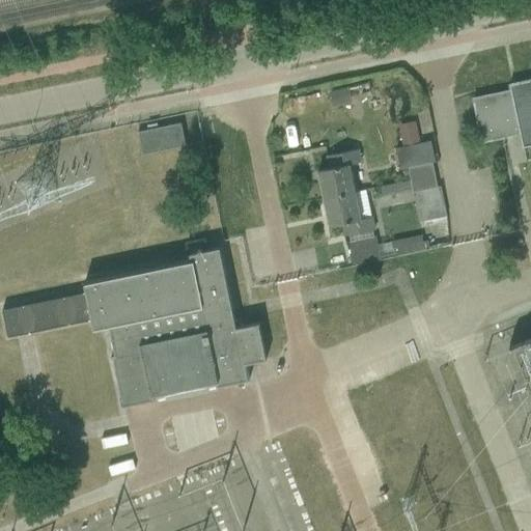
[(482,142),(521,134),(524,147),(530,145),(530,80),(510,85),(511,90),(474,99),(482,142)]
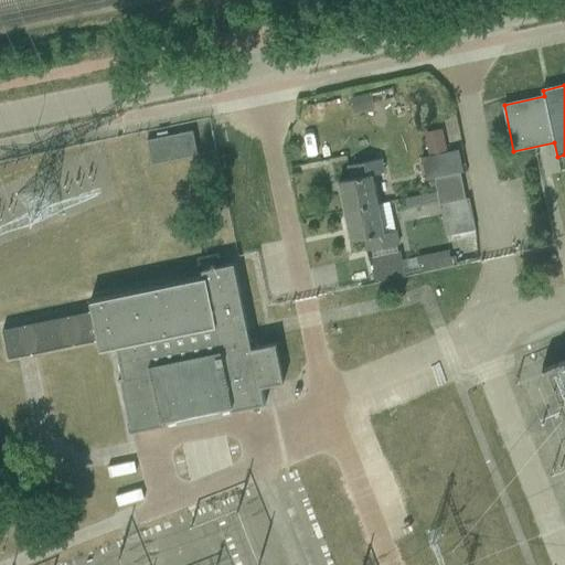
[(369,94),(350,98),(353,113),(372,108),(369,94)]
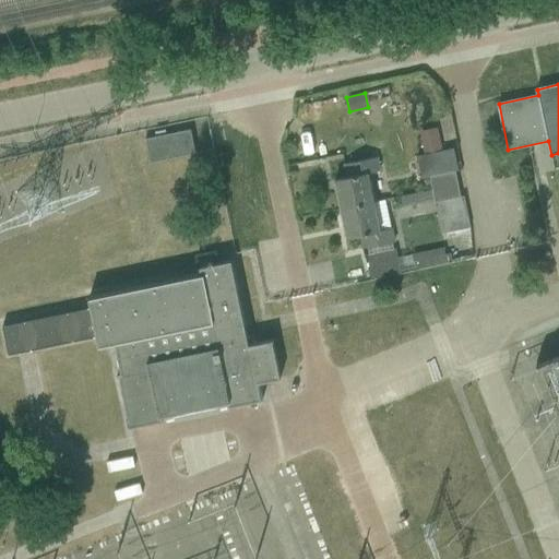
[(145,139),(151,163),(195,153),(190,130),(145,139)]
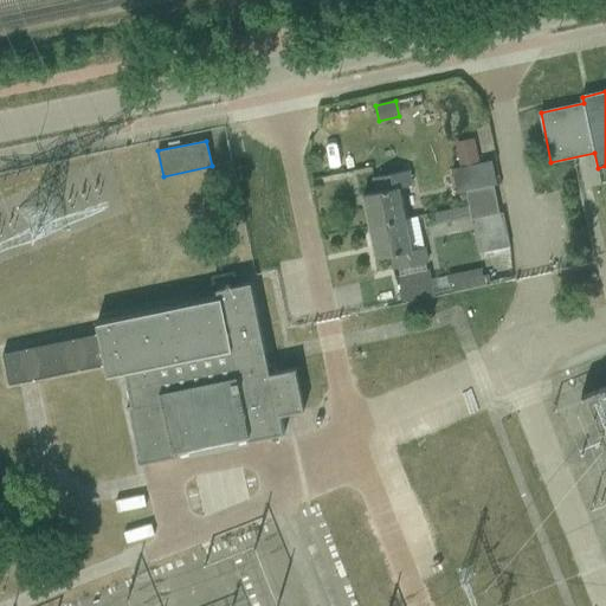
[(474,144),(456,148),(459,168),(477,163),(474,144)]
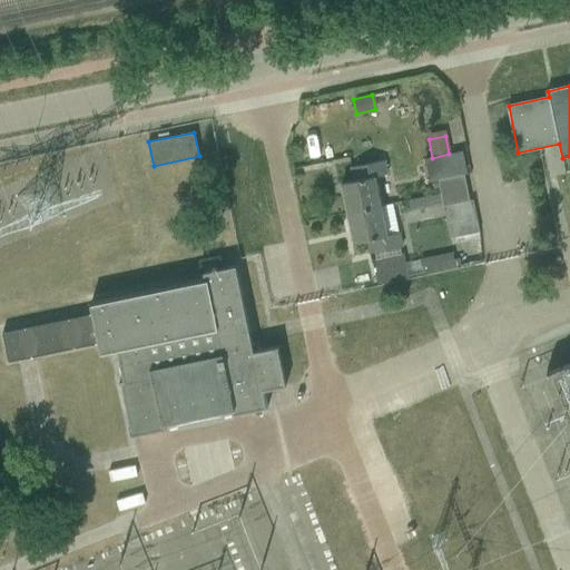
[(436,179),(462,175),(465,174),(461,153),(423,160),(428,182),(436,179)]
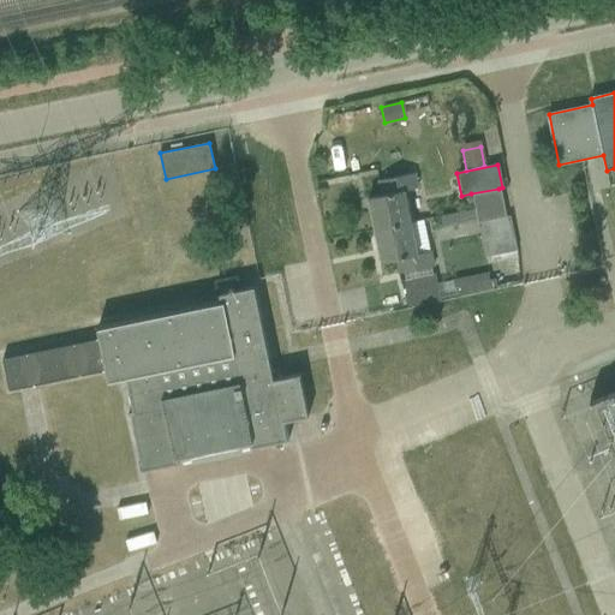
[(369,197),(376,231),(411,224),(405,191),(418,189),(415,173),(380,180),(382,195),(369,197)]
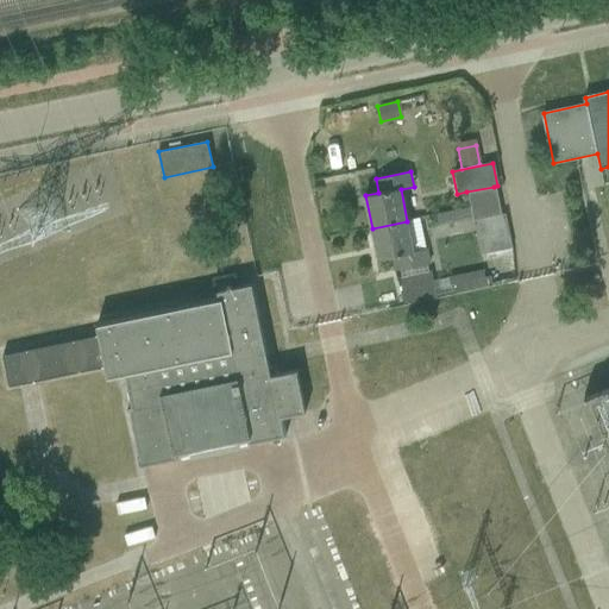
[(497,201),(494,187),(466,192),(469,207),(497,201)]
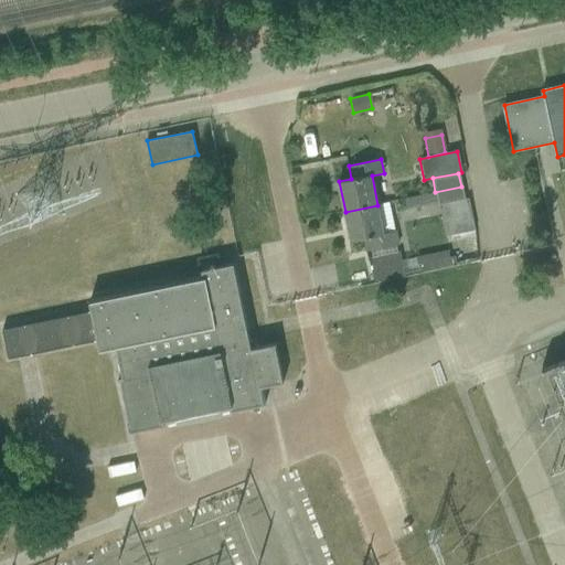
[(435,192),(404,199),(406,210),(438,203),(438,204),(465,199),(461,187),(435,192)]
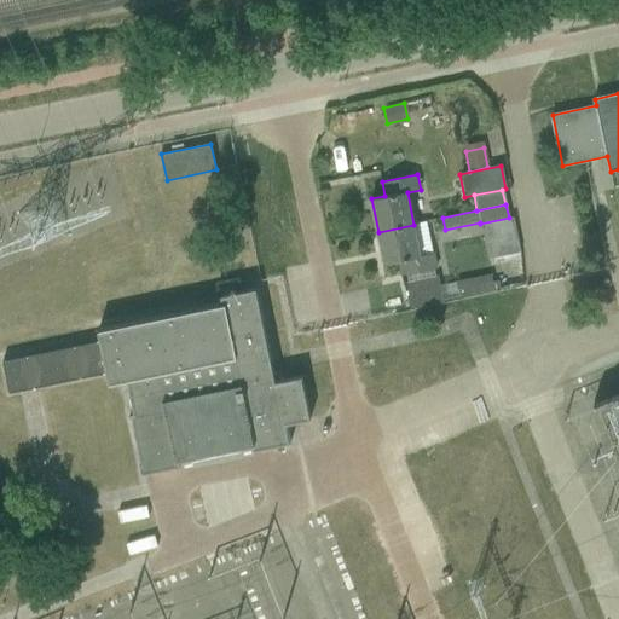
[(513,218),(481,225),(489,259),(520,253),(513,218)]
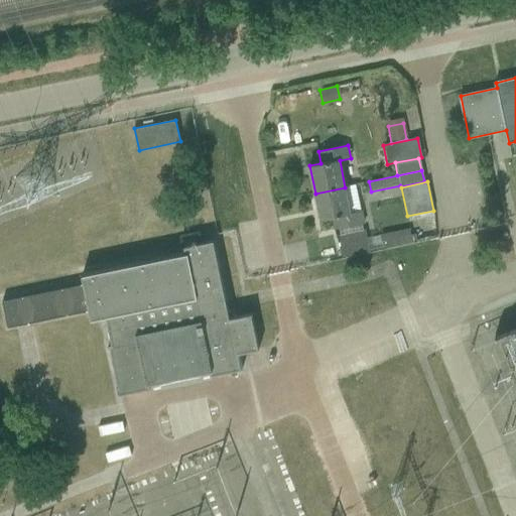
[(345,187),(315,194),(321,220),(333,218),(335,230),(343,228),(357,225),(365,223),(356,185),(345,187)]
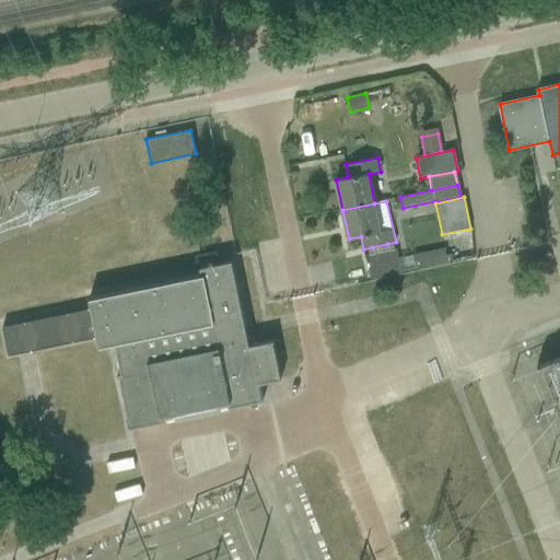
[(387,244),(372,247),(373,255),(389,252),(387,244)]
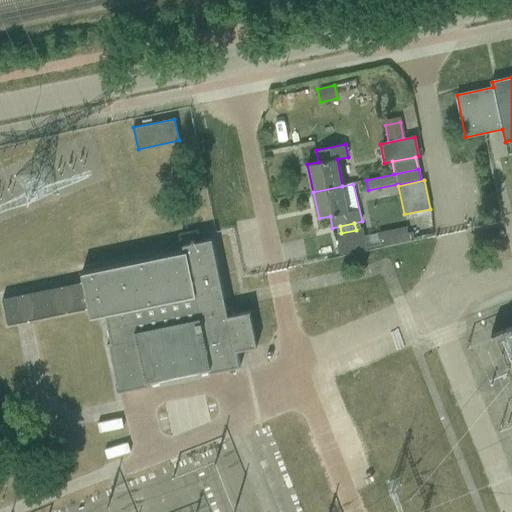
[(341,233),(335,234),(340,255),(366,249),(362,228),(356,230),(341,233)]
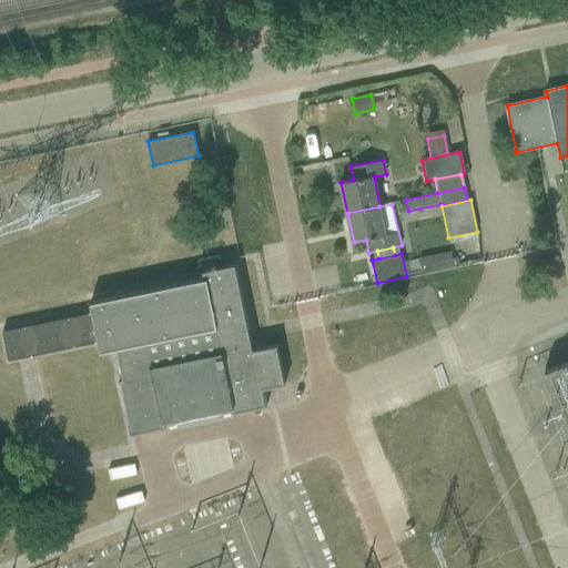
[(450,253),(418,260),(422,275),(454,267),(450,253)]
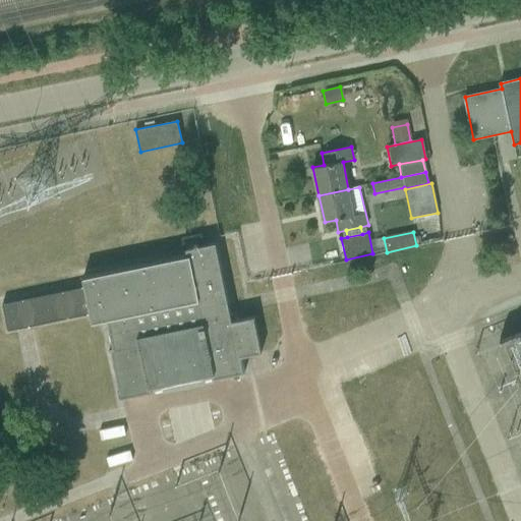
[(387,252),(384,238),(370,241),(373,254),(387,252)]
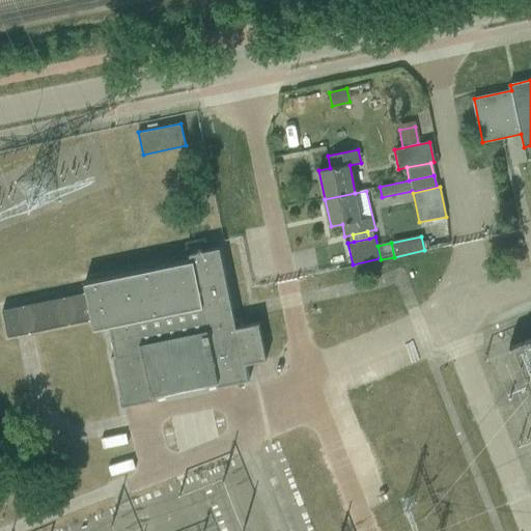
[(7,337),(91,319),(93,330),(109,327),(115,355),(111,357),(121,408),(249,381),(246,363),(266,359),(258,323),(235,327),(219,248),(189,254),(191,261),(84,284),(86,294),(2,311),(7,337)]
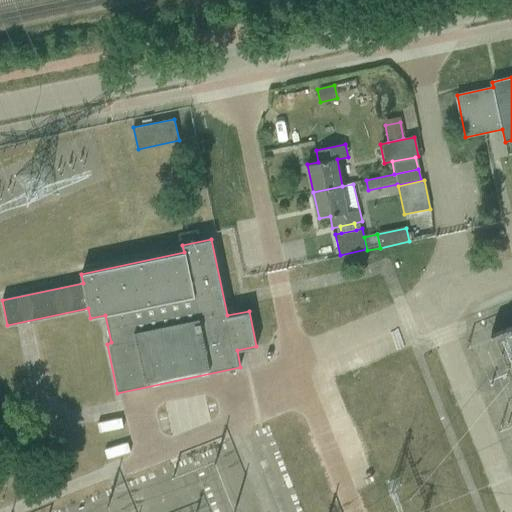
[(511,322),(508,324),(511,332),(500,335),(506,359),(511,357),(511,322)]
